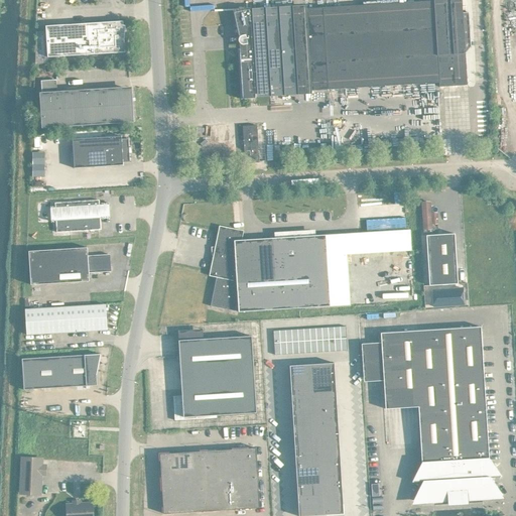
[(466,50),(472,43),(469,9),(464,9),(463,0),(404,0),(251,9),(250,4),(236,5),(238,31),(244,31),(244,32),(243,32),(242,32),(241,33),(240,34),(240,35),(239,35),(239,36),(239,37),(240,38),(240,39),(241,39),(241,40),(242,40),(243,41),(244,41),(245,45),(239,45),(242,96),(256,95),(256,90),(439,79),(440,84),(468,82),(466,50)]
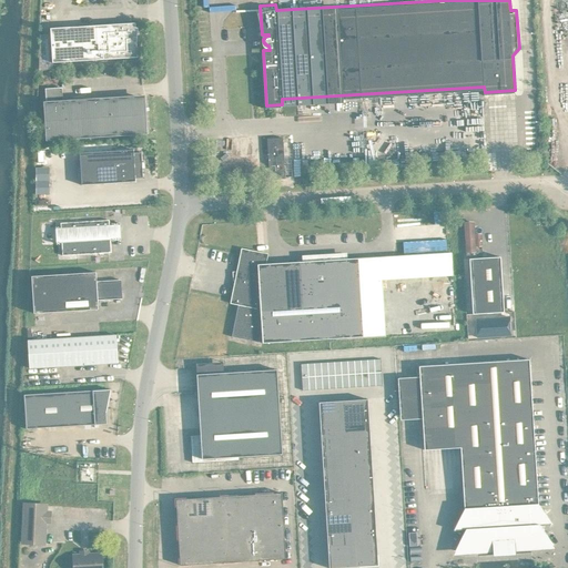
[(139,24),(112,22),(112,21),(51,24),(53,59),(139,54),(138,41),(139,24)]
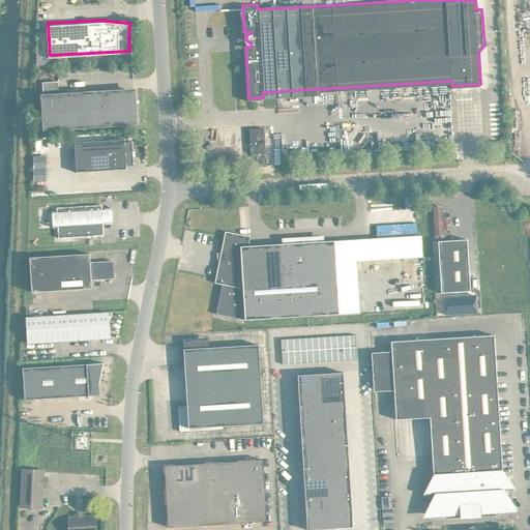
[(46,118),(60,117),(61,124),(136,119),(134,88),(57,93),(56,79),(42,79),(46,118)]
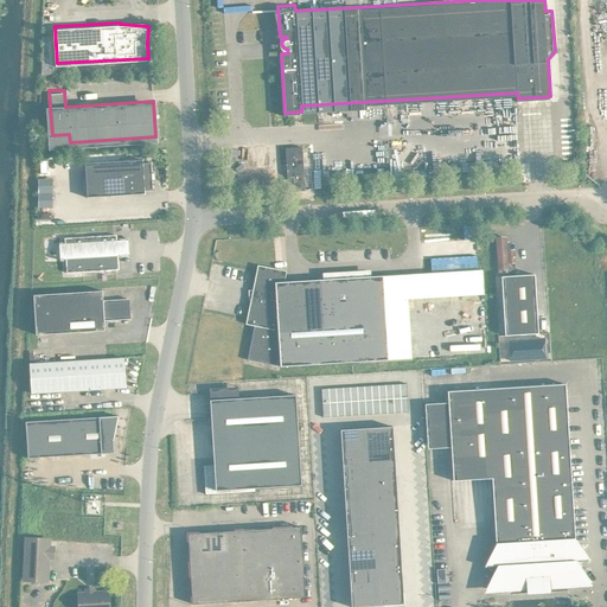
[(295,179),(305,179),(304,144),(287,145),(289,189),(295,189),(295,179)]
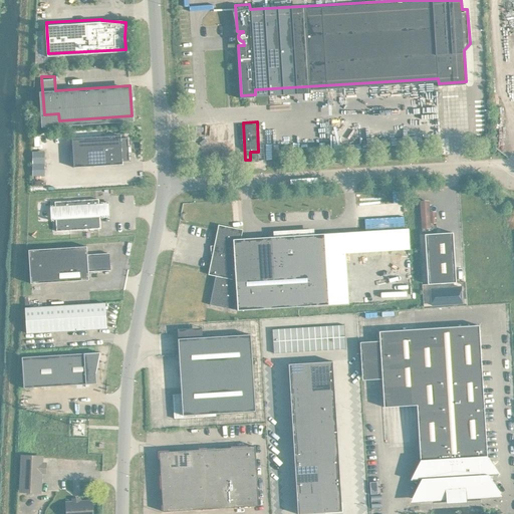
[(72,136),(74,165),(123,162),(123,159),(131,158),(129,135),(121,135),(121,133),(72,136)]
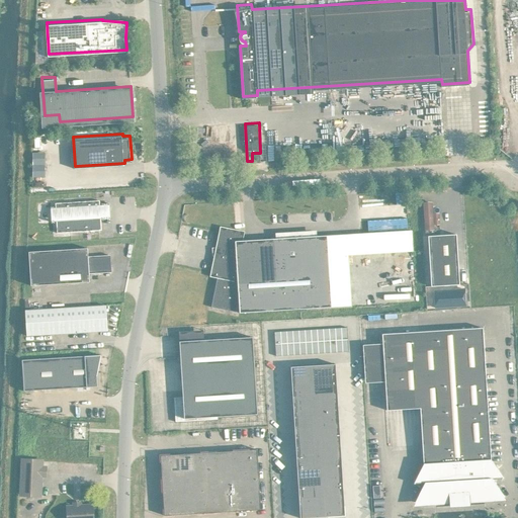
[(56,200),(58,230),(102,227),(101,210),(108,209),(107,201),(100,202),(100,197),(56,200)]
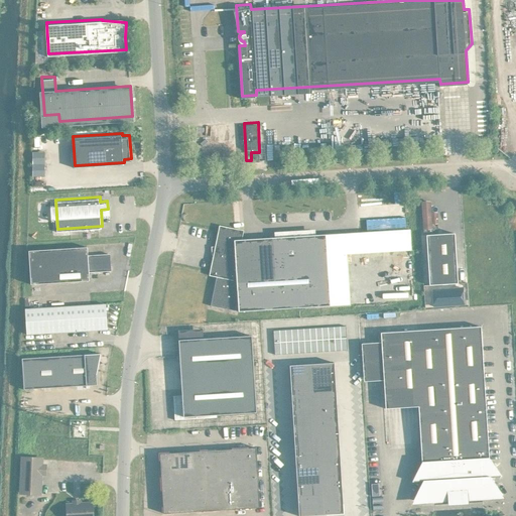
[(348,251),(412,247),(411,227),(242,237),(244,228),(220,223),(210,272),(217,274),(211,302),(235,307),(237,302),(239,303),(239,308),(351,302),(348,251)]
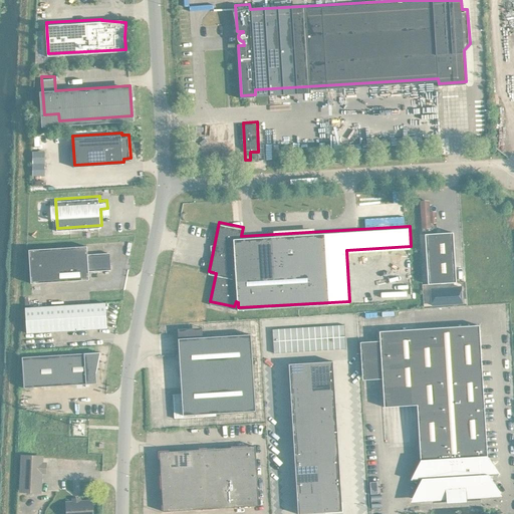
[(426,231),(429,281),(457,279),(454,230),(426,231)]
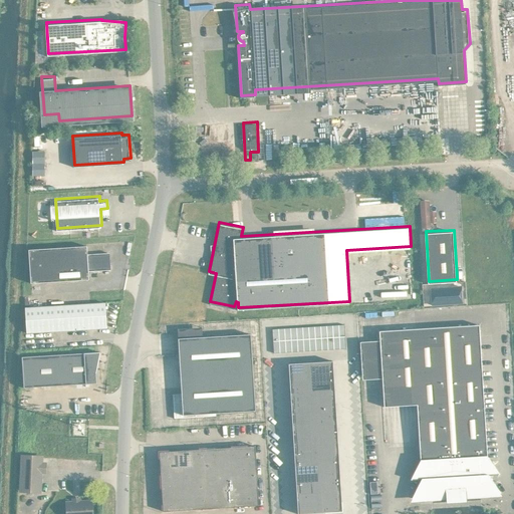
[(29,247),(31,280),(89,276),(89,268),(109,267),(108,250),(88,251),(87,243),(29,247)]
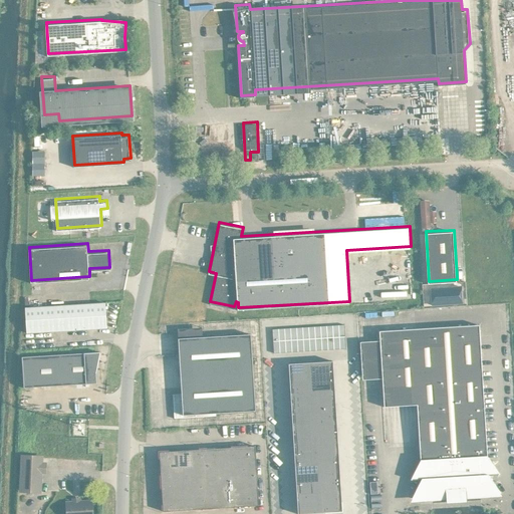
[(433,302),(434,302),(463,301),(462,284),(432,286),(433,302)]
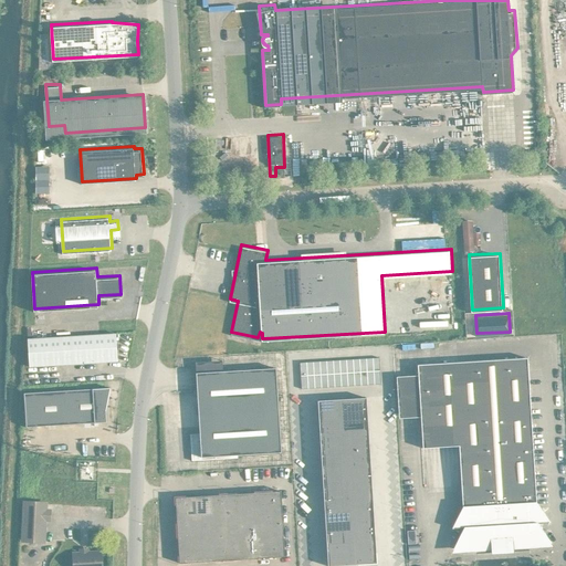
[(116,331),(72,333),(74,360),(118,358),(116,331)]
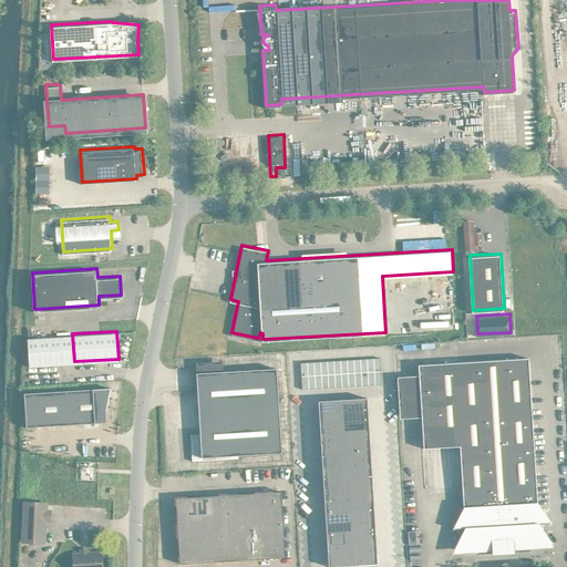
[(74,361),(72,333),(28,337),(30,364),(74,361)]
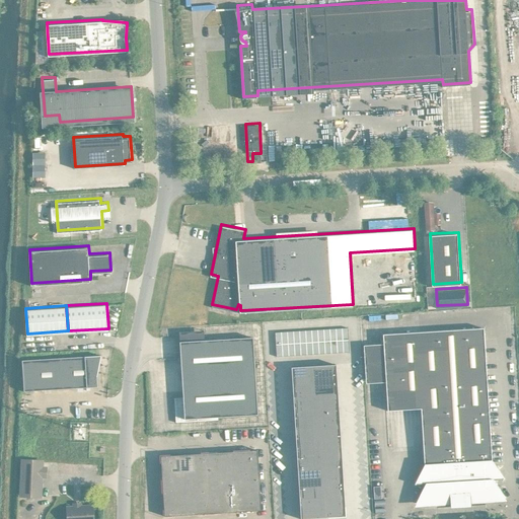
[(349,325),(276,329),(277,354),(350,349),(349,325)]
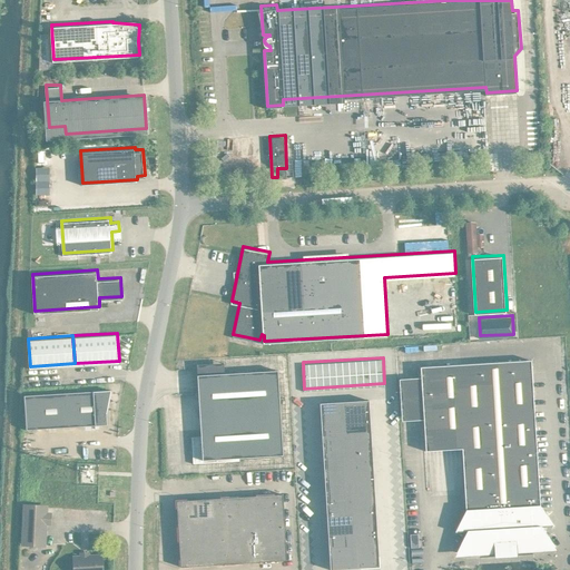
[(421,364),(426,449),(463,446),(467,507),(459,523),(468,528),(460,544),(469,549),(469,551),(480,550),(480,548),(497,548),(497,549),(502,549),(502,547),(504,547),(511,547),(511,548),(516,548),(516,546),(533,544),(533,547),(543,547),(543,544),(552,539),(542,523),(551,518),(541,502),(532,357),(421,364)]
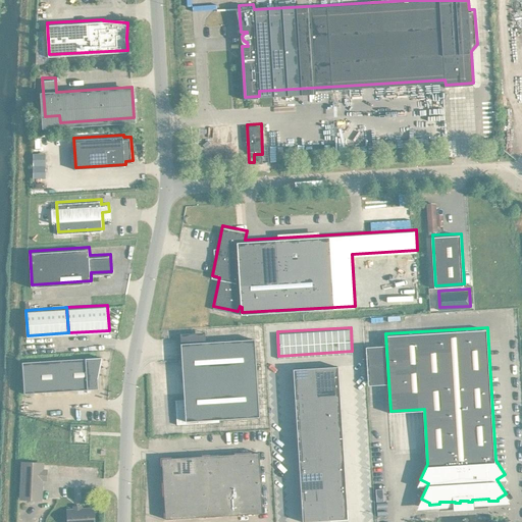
[(181,404),(176,404),(177,422),(219,419),(219,417),(260,414),(255,336),(193,341),(192,341),(181,341),(181,342),(183,357),(183,358),(185,397),(180,397),(181,404)]
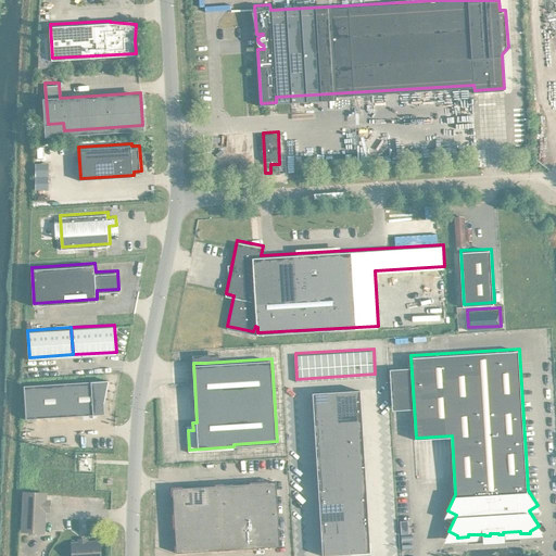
[(24,382),(26,416),(105,412),(103,386),(108,384),(109,378),(24,382)]
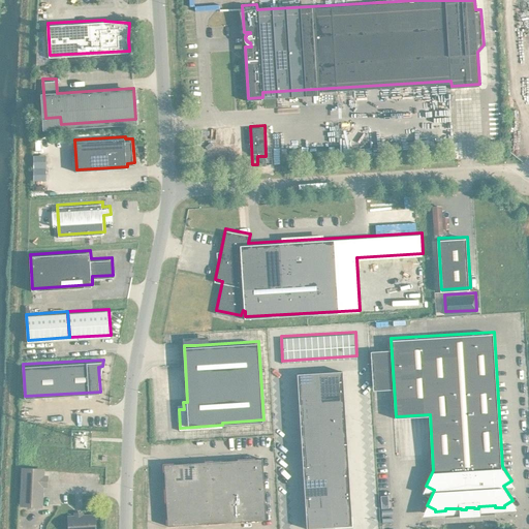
[(343,369),(298,372),(307,526),(352,524),(343,369)]
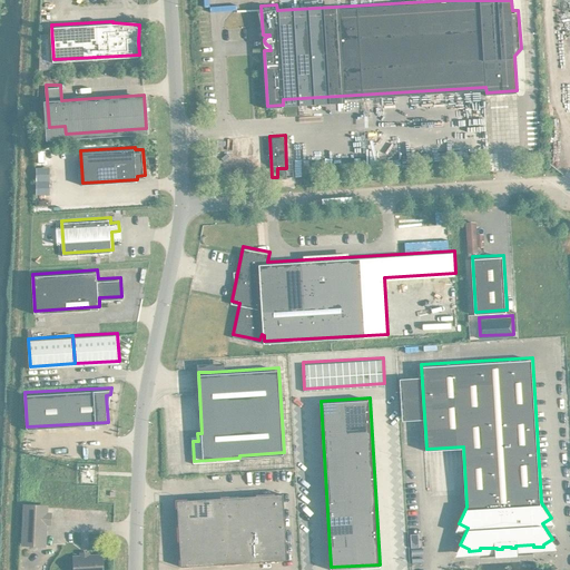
[(177,498),(179,531),(182,564),(287,558),(284,491),(177,498)]
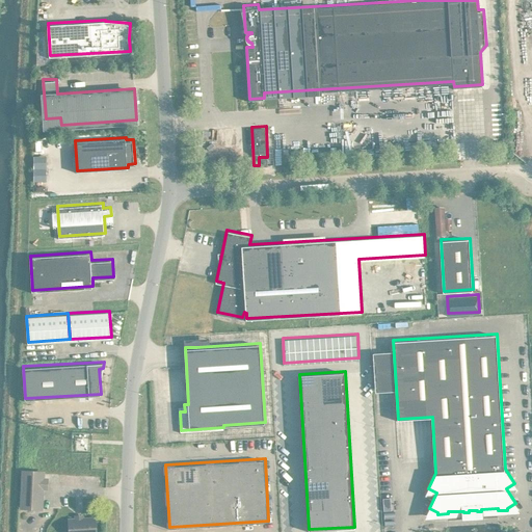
[(70,516),(70,531),(92,531),(92,515),(70,516)]
